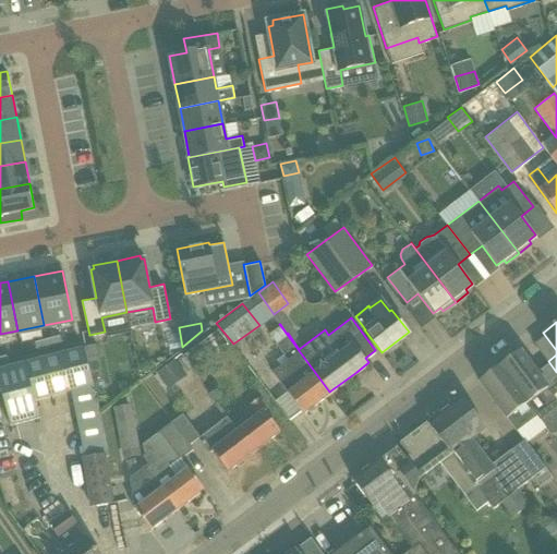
[(301,409),(303,412),(329,392),(279,324),(269,332),(288,359),(271,371),(287,392),(277,400),(289,418),(301,409)]
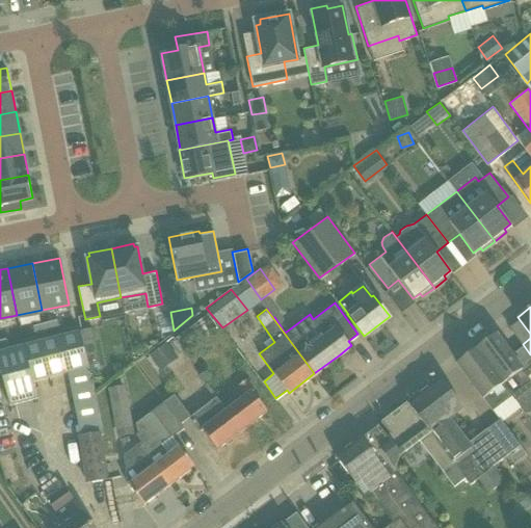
[(174,336),(184,349),(217,325),(206,311),(185,326),(186,327),(174,336)]
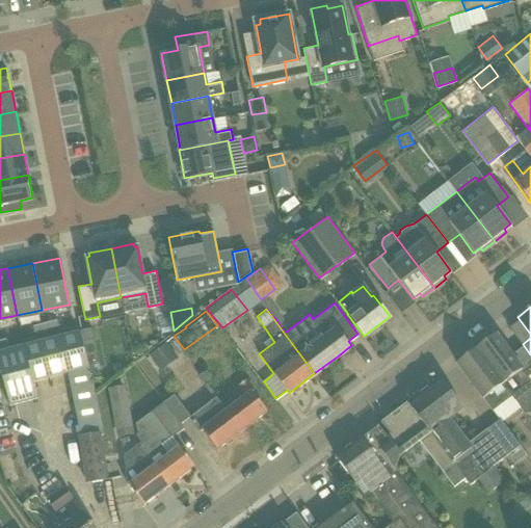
[(46,321),(48,330),(59,326),(57,318),(46,321)]
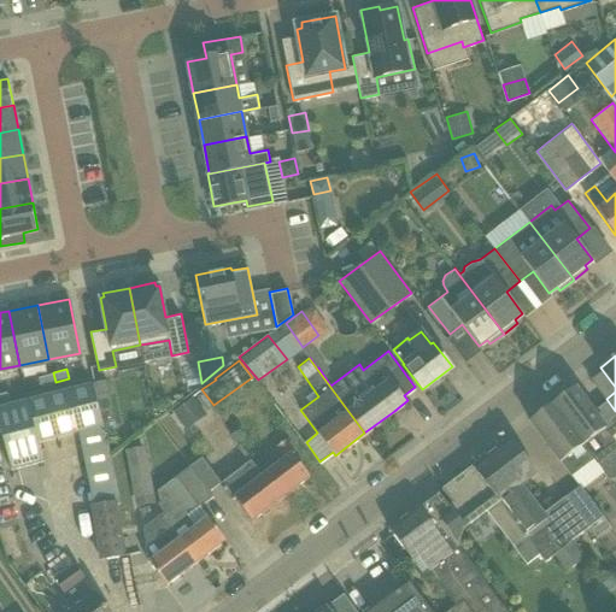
[(37,376),(40,386),(56,382),(53,372),(37,376)]
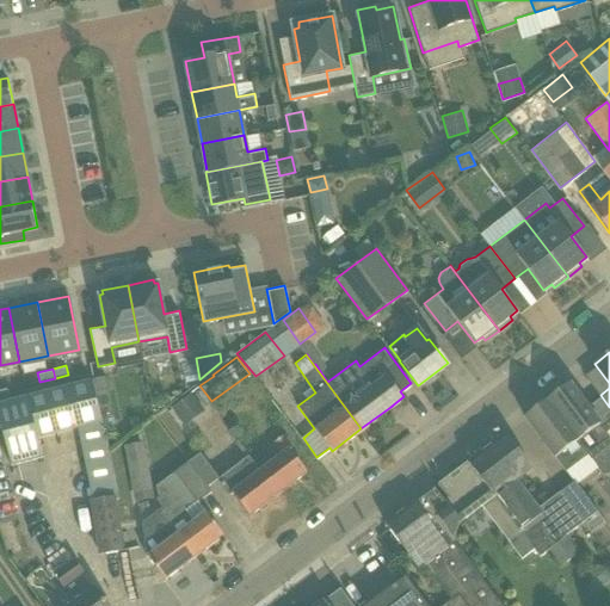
[(91,378),(102,418),(114,416),(105,376),(91,378)]
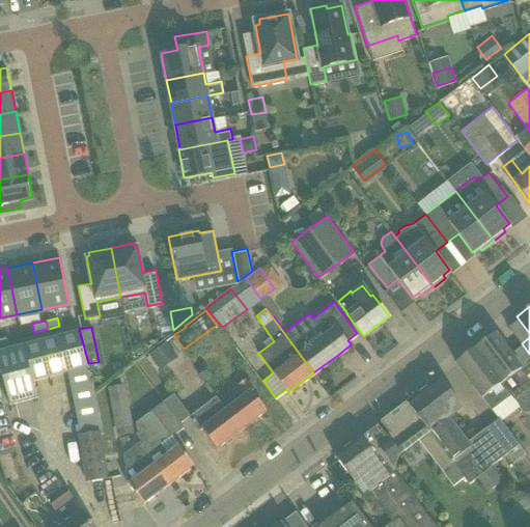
[(79,329),(0,350),(0,366),(9,404),(36,397),(32,380),(88,365),(79,329)]
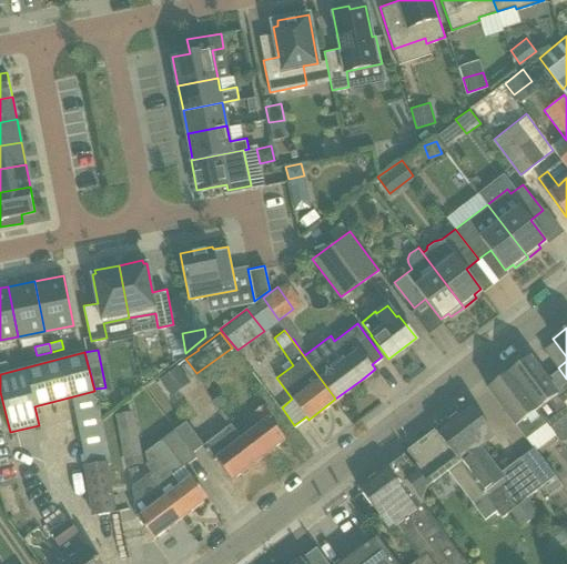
[(546,378),(529,356),(508,372),(536,409),(545,421),(548,425),(566,410),(566,405),(564,401),(566,398),(566,379),(558,368),(546,378)]
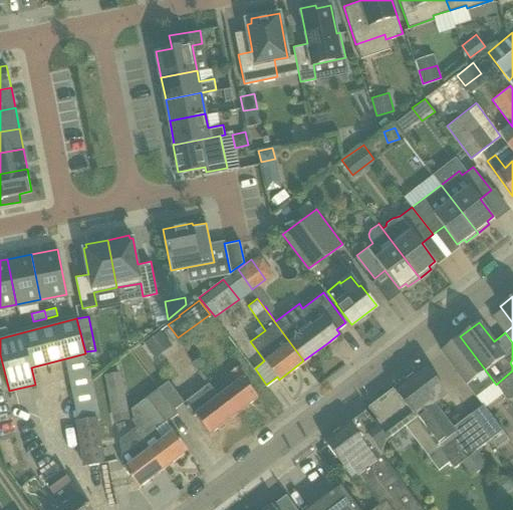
[(154,354),(171,342),(161,328),(144,340),(145,342),(154,354)]
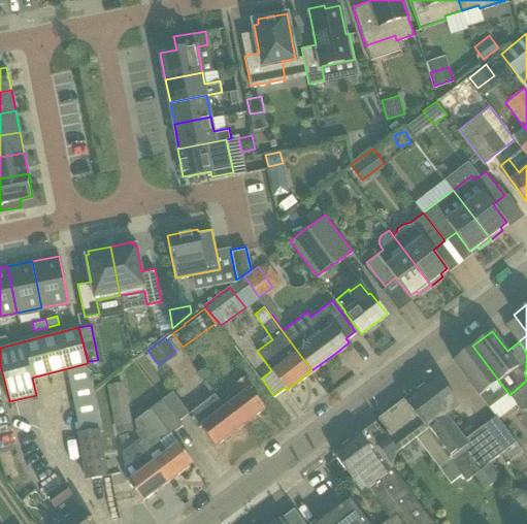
[(472,346),(455,359),(454,360),(488,405),(506,391),(498,380),(472,346)]
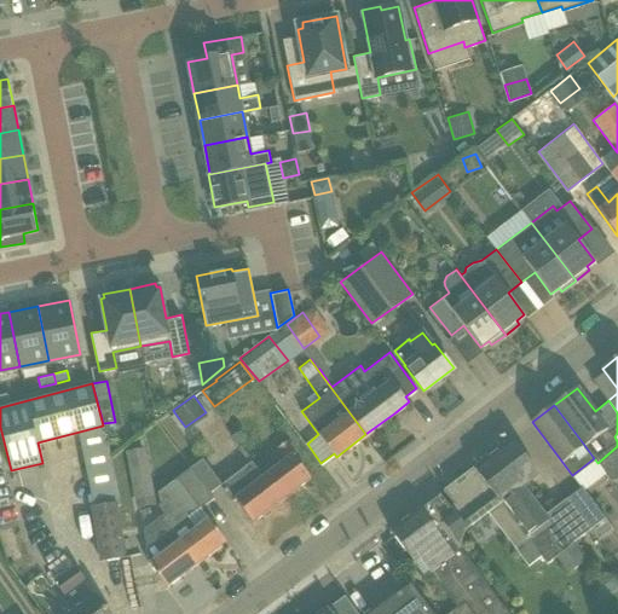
[(446,486),(461,505),(454,511),(442,521),(460,544),(463,527),(487,510),(523,484),(538,471),(512,436),(479,462),(446,486)]
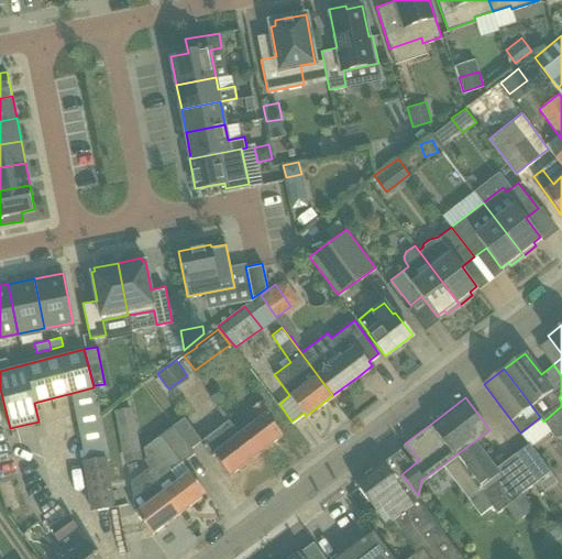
[(255,453),(282,434),(266,413),(268,410),(260,399),(251,407),(259,418),(240,433),(255,453)]
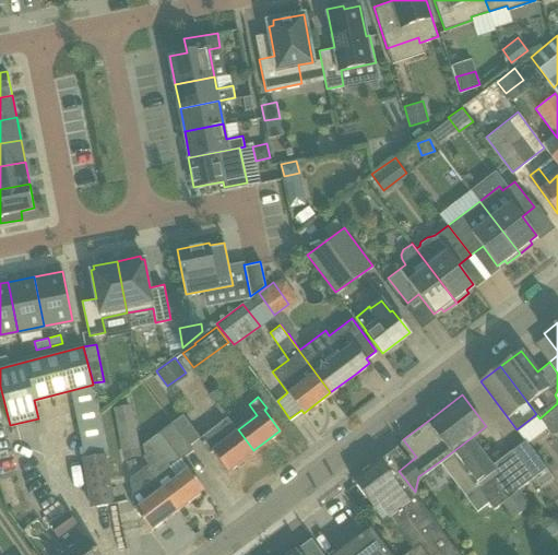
[(114,405),(121,450),(139,447),(131,403),(114,405)]
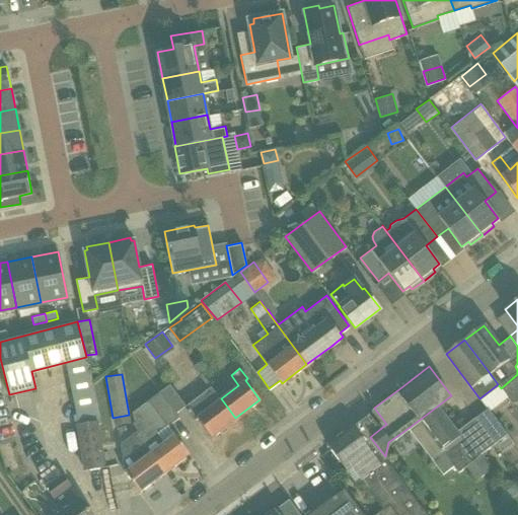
[(175,412),(183,406),(194,420),(197,418),(211,437),(235,418),(221,398),(220,398),(210,385),(186,405),(169,383),(159,391),(178,417),(175,412)]
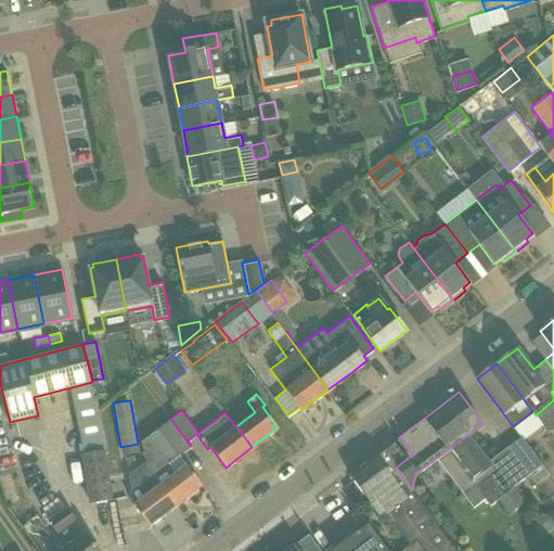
[(146,460),(143,463),(144,465),(159,484),(176,505),(202,485),(179,455),(191,446),(170,419),(158,427),(177,450),(166,458),(162,453),(157,456),(151,446),(142,451),(146,460)]
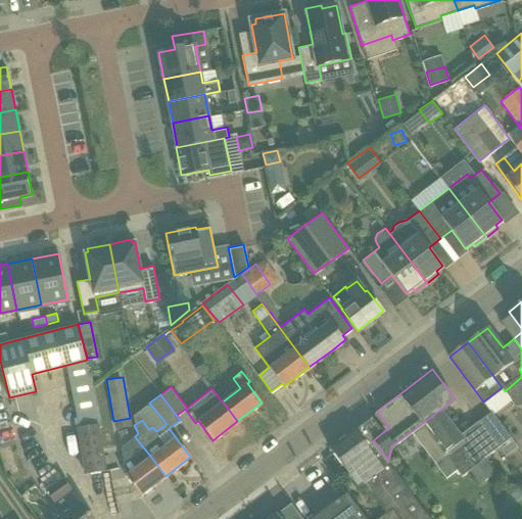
[(496,445),(478,420),(460,433),(441,409),(412,431),(446,476),(457,469),(460,473),(465,470),(496,445)]
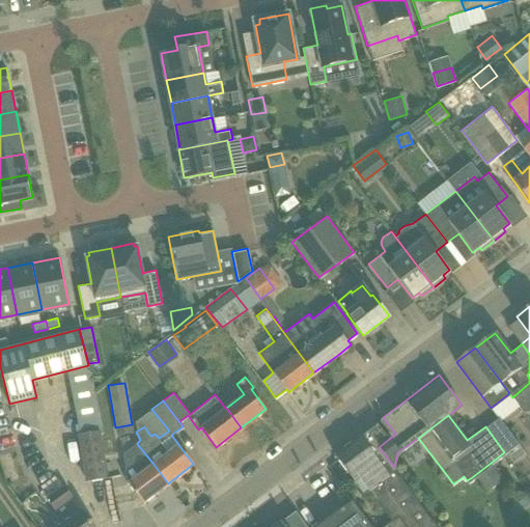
[(485,426),(504,452),(519,443),(499,416),(485,426)]
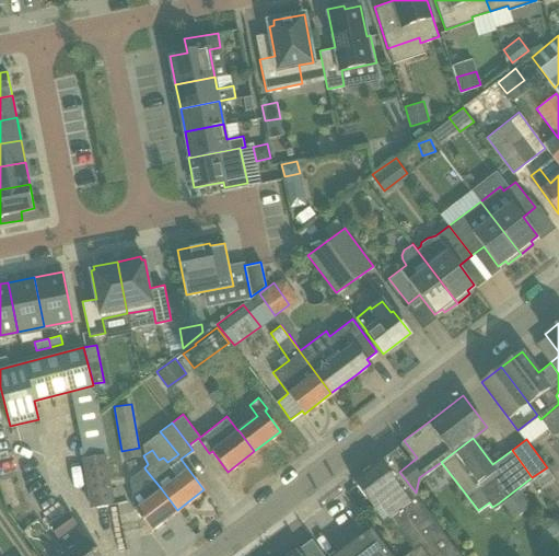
[(410,463),(397,446),(380,460),(379,459),(375,462),(352,478),(373,507),(383,519),(388,514),(414,548),(403,555),(461,555),(416,493),(399,472),(410,463)]
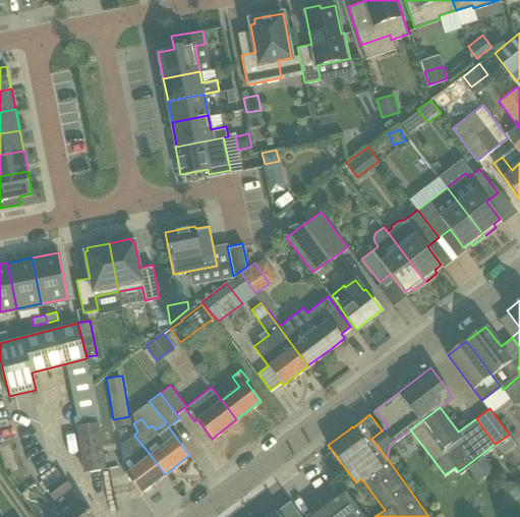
[(104,467),(97,423),(78,426),(84,470),(104,467)]
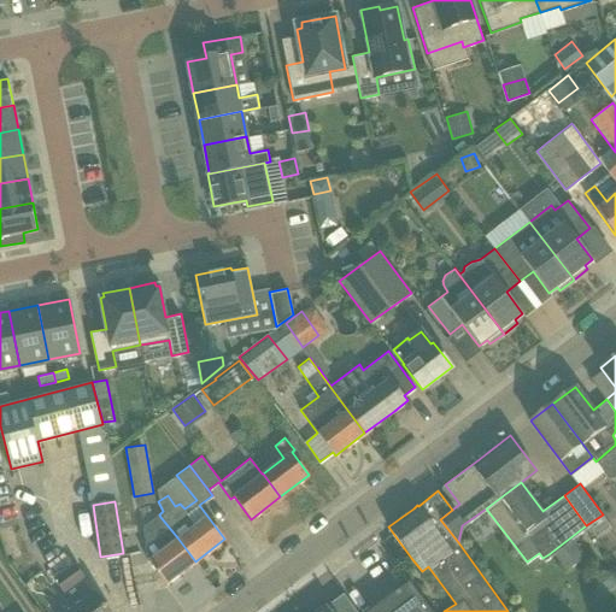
[(165,583),(195,562),(177,537),(160,517),(159,515),(144,525),(153,537),(146,543),(148,560),(165,583)]
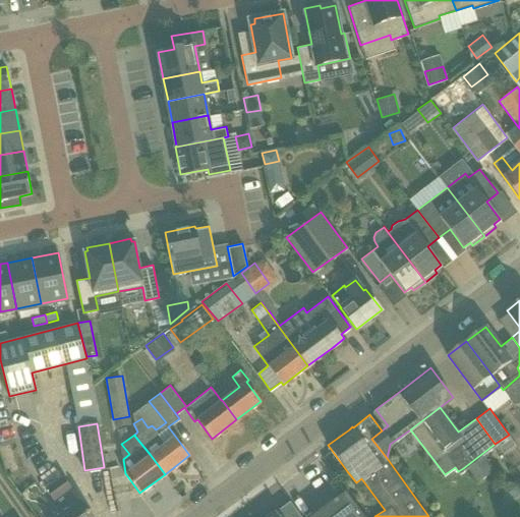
[(493,468),(482,455),(467,467),(477,480),(493,468)]
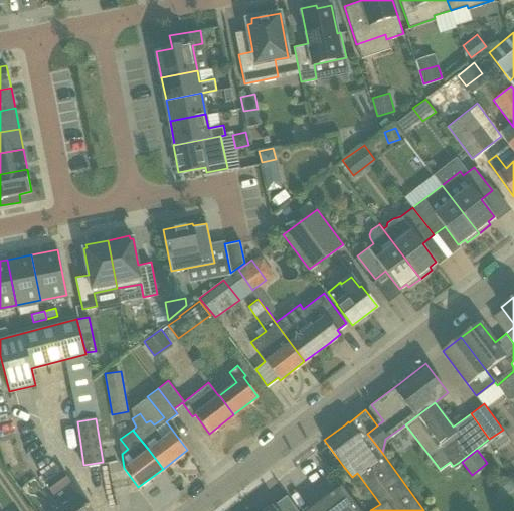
[(54,493),(70,482),(61,470),(45,481),(54,493)]
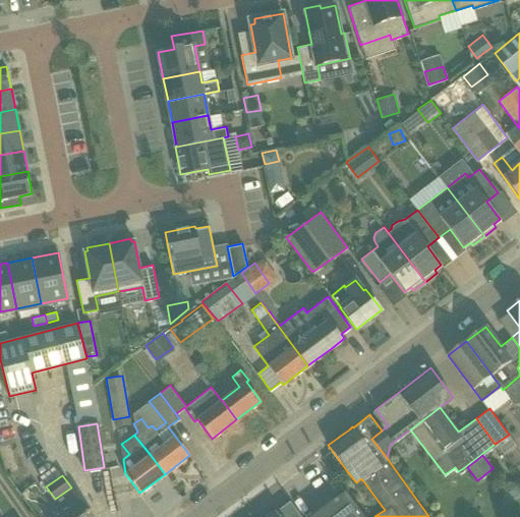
[(503,497),(512,500),(519,493),(519,489),(519,482),(509,479),(500,486),(503,497)]
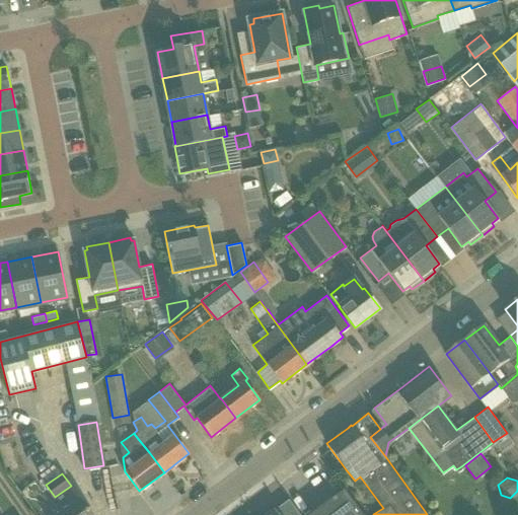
[(363,514),(344,489),(308,514),(363,514)]
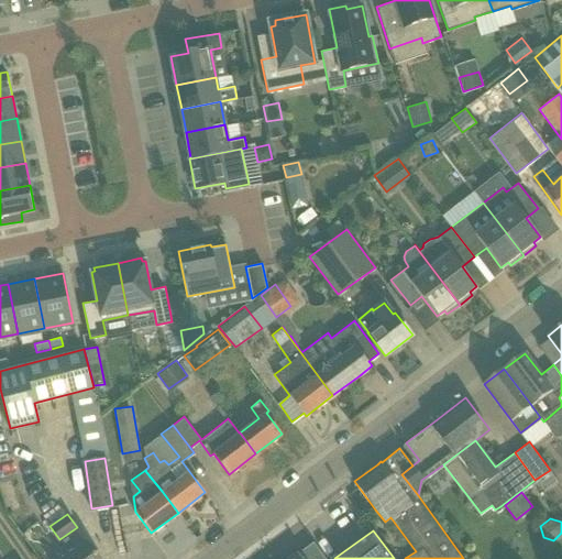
[(59,558),(99,558),(86,540),(59,558)]
